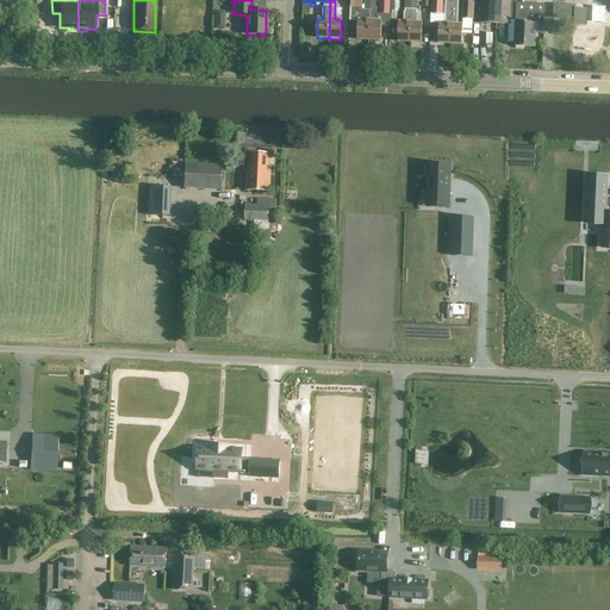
[(352,0),(352,14),(362,14),(362,0),(352,0)]
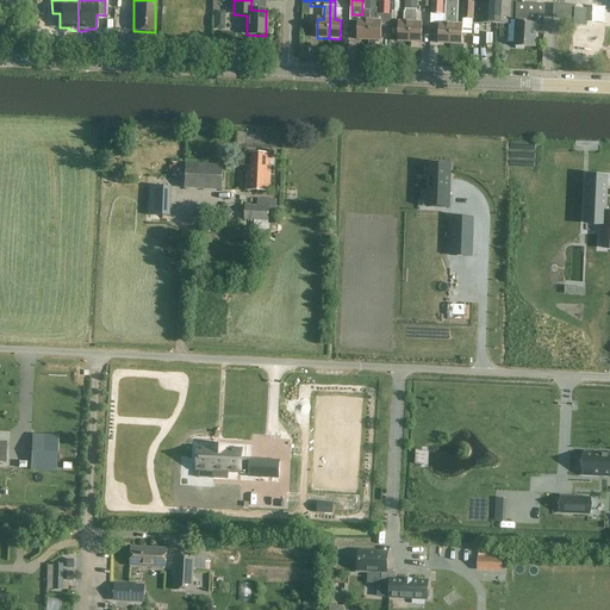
[(365,0),(363,22),(358,20),(358,39),(368,41),(371,0),(365,0)]
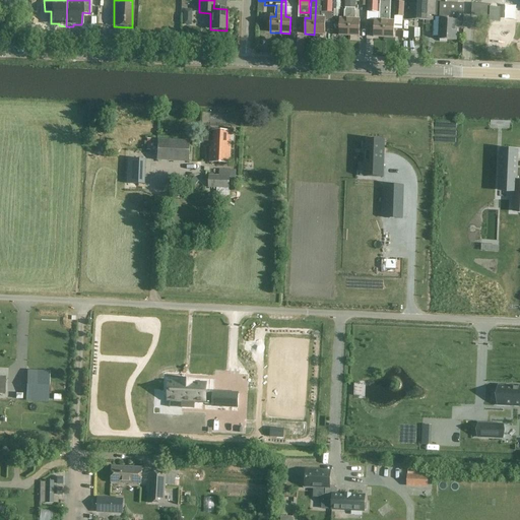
[(320,0),(316,0),(314,35),(324,35),(325,18),(320,18),(320,0)]
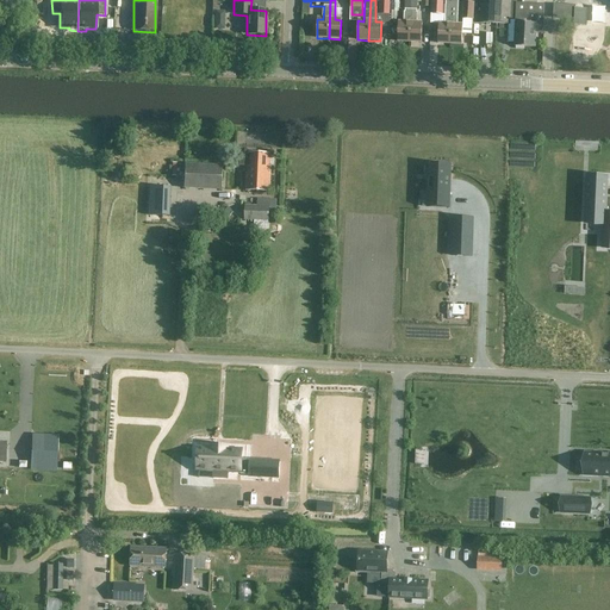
[(379,0),(379,14),(390,14),(390,0),(379,0)]
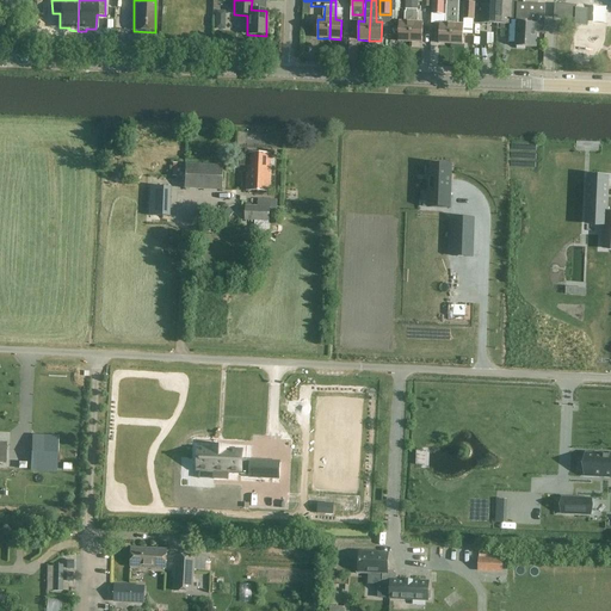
[(405,0),(405,23),(399,23),(397,42),(411,42),(412,0),(405,0)]
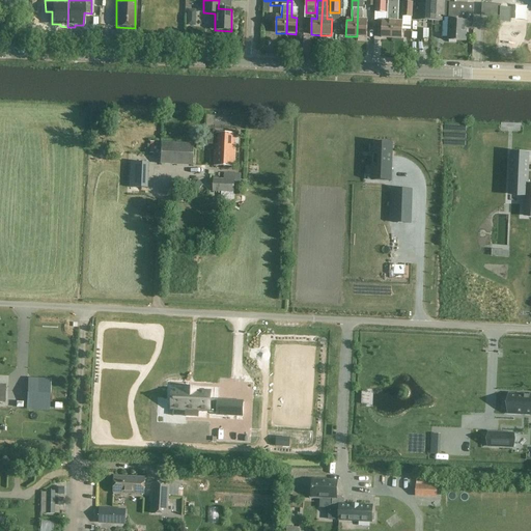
[(363,0),(358,0),(357,36),(367,37),(367,21),(363,21),(363,0)]
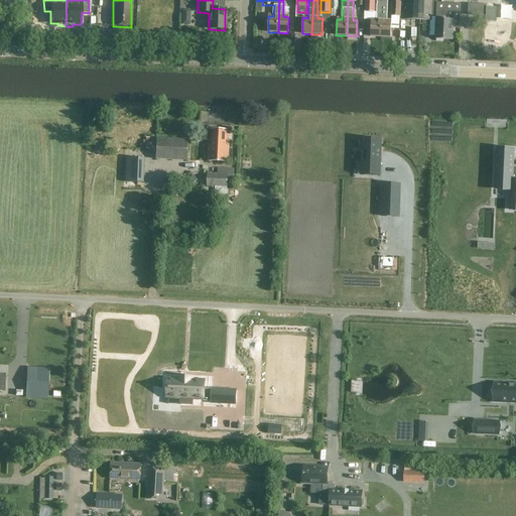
[(367,0),(365,0),(365,12),(375,12),(376,0),(367,0)]
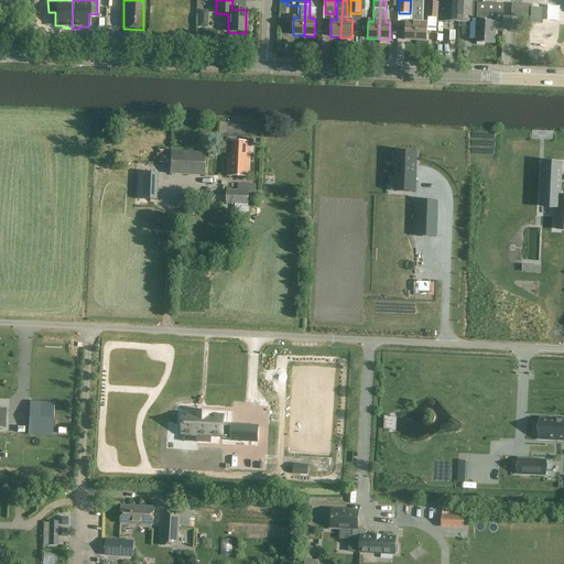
[(412,0),(412,23),(405,22),(405,40),(416,41),(418,1),(412,0)]
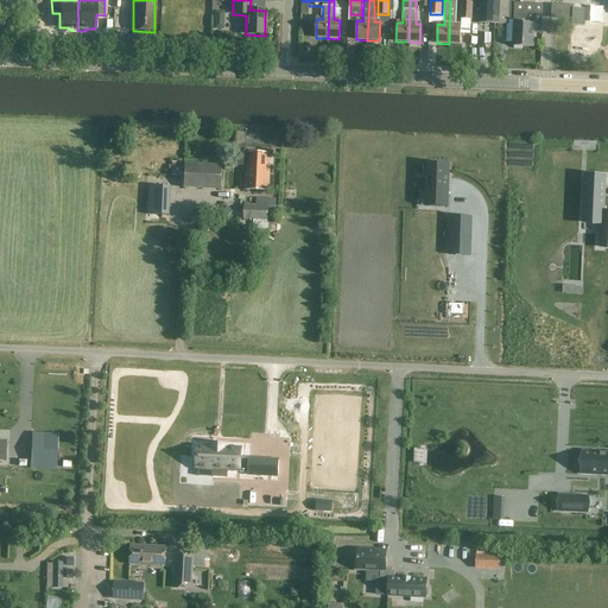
[(514,4),(515,4),(514,0),(479,0),(479,24),(507,25),(508,20),(514,20),(514,4)]
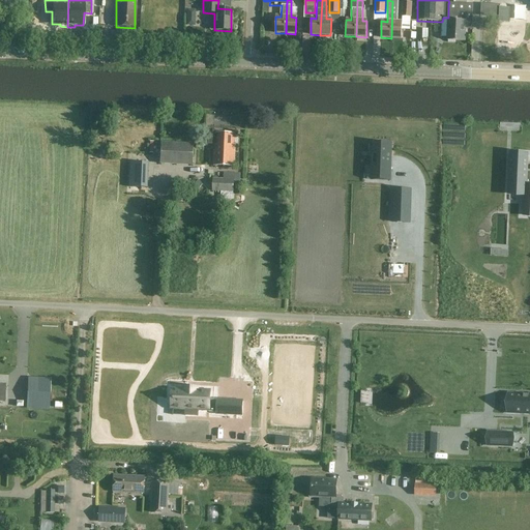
[(398,1),(392,1),(391,38),(402,38),(402,22),(396,22),(398,1)]
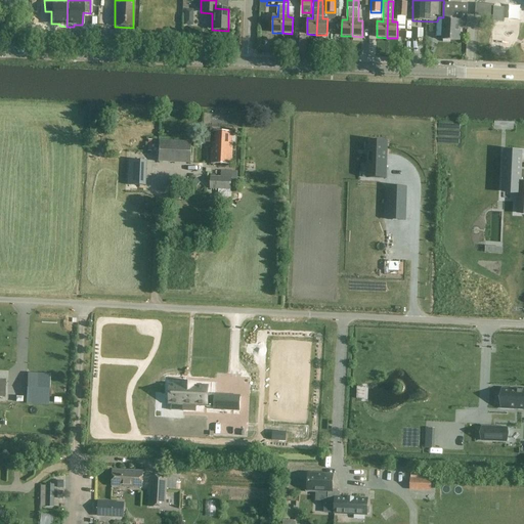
[(398,2),(397,16),(407,17),(407,2),(398,2)]
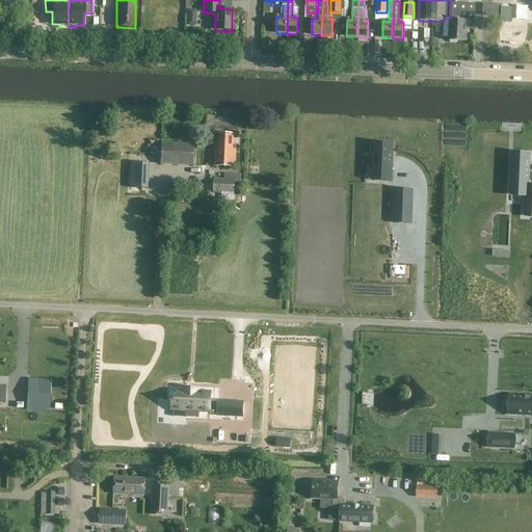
[(473,30),(473,29),(475,4),(463,4),(451,3),(450,3),(450,18),(448,41),(467,42),(467,29),(473,30)]
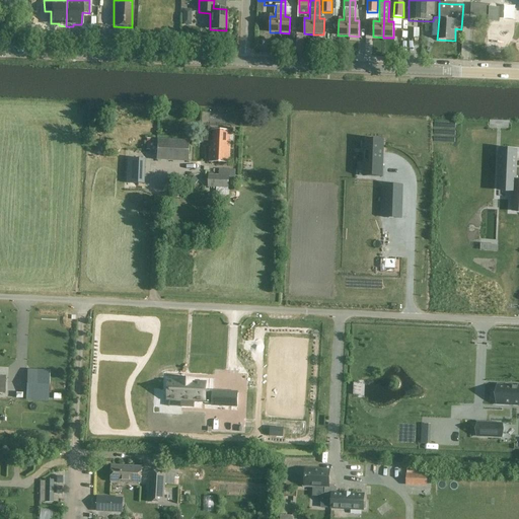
[(489,7),(489,16),(488,21),(499,22),(500,8),(490,7),(489,7)]
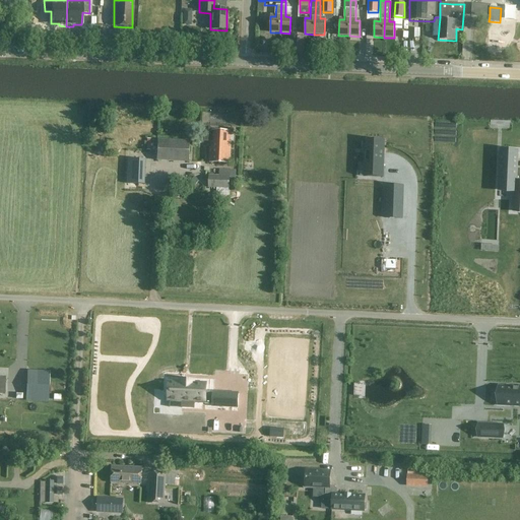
[(509,21),(517,21),(517,9),(508,10),(509,21)]
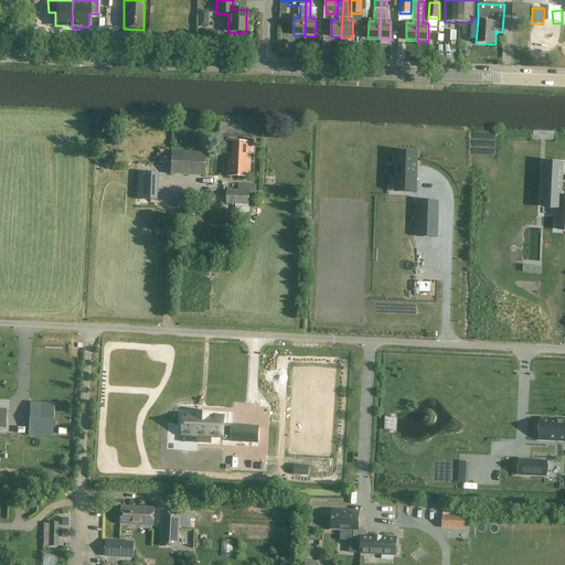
[(471,35),(471,24),(461,24),(462,35),(471,35)]
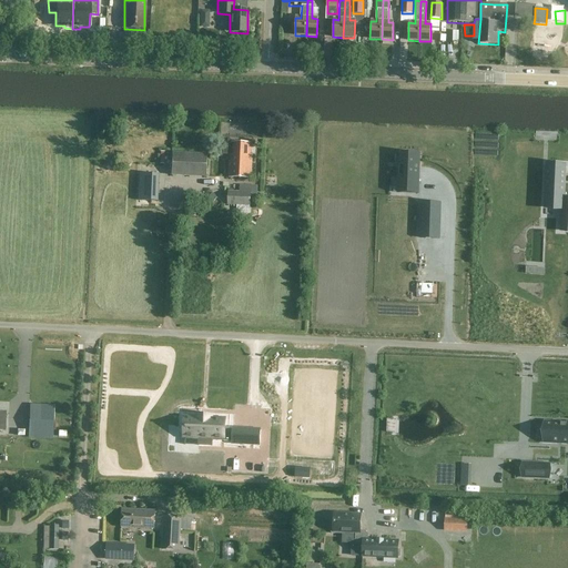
[(232,142),(231,145),(224,145),(224,154),(230,155),(229,179),(251,179),(252,155),(251,155),(252,143),(232,142)]
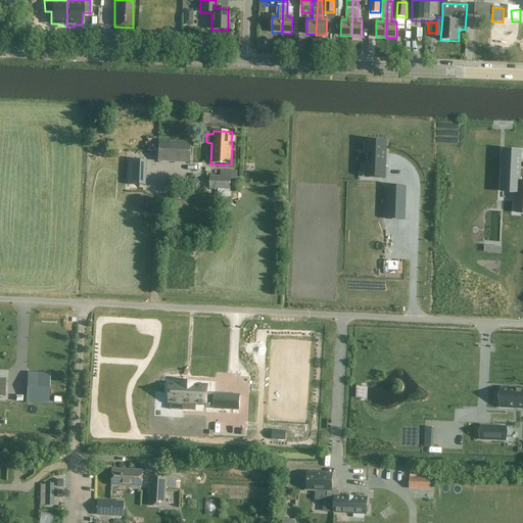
[(158,141),(157,161),(190,163),(191,143),(158,141)]
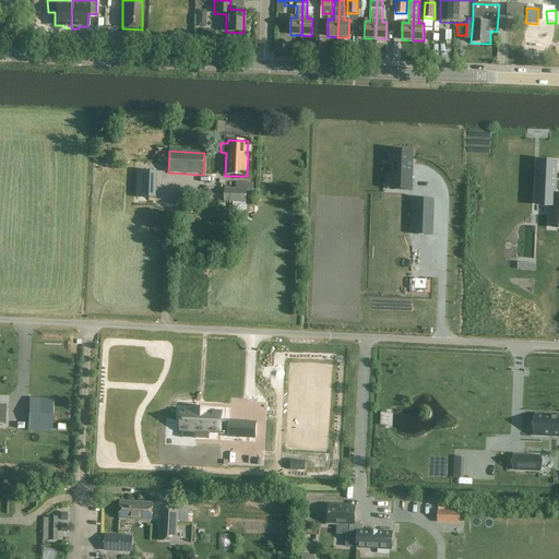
[(391,190),(411,191),(413,152),(395,151),(394,162),(392,162),(391,190)]
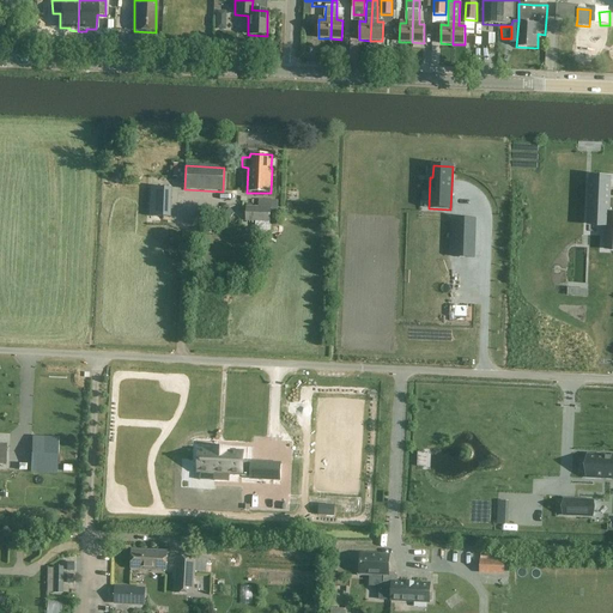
[(590,177),(589,207),(606,223),(605,246),(612,246),(612,214),(608,214),(610,189),(610,178),(590,177)]
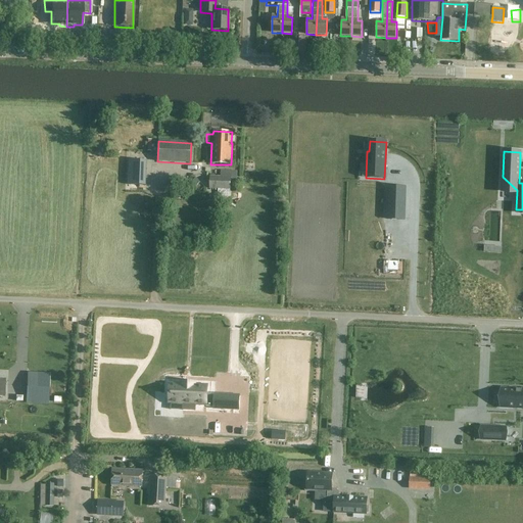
[(99,168),(99,177),(112,177),(112,168),(99,168)]
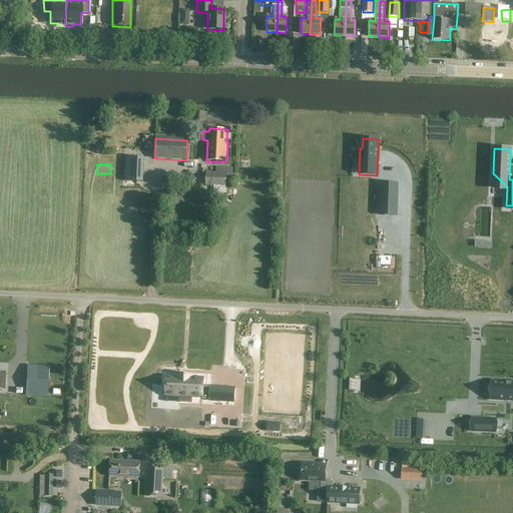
[(226,186),(226,173),(205,172),(205,185),(226,186)]
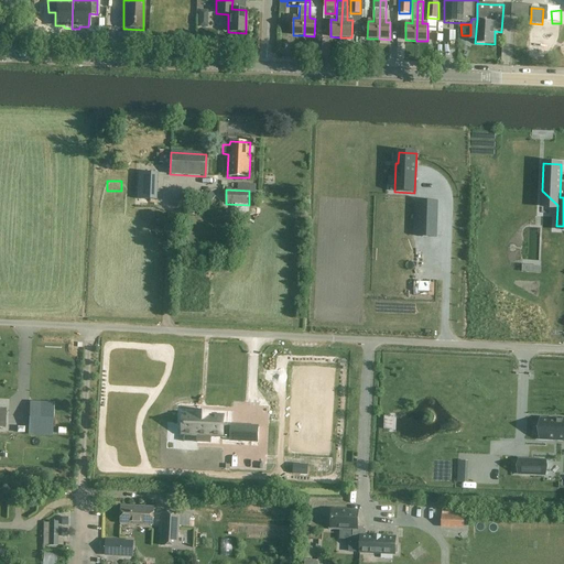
[(436,203),(419,202),(418,237),(435,237),(436,203)]
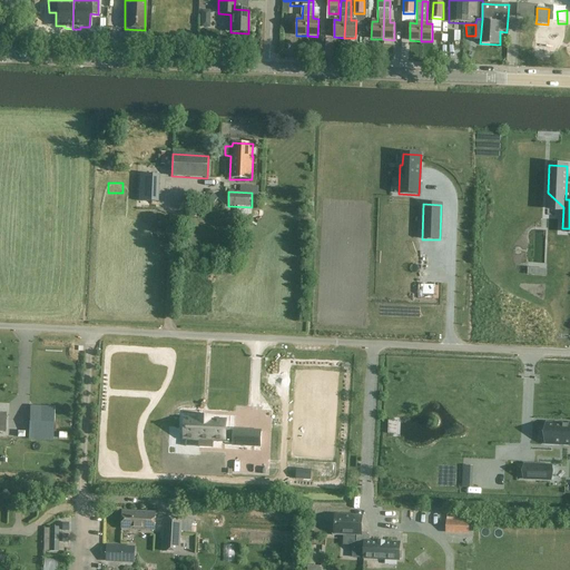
[(213,449),(213,442),(233,443),(233,445),(259,446),(261,432),(234,431),(225,431),(225,421),(212,420),(212,418),(197,416),(197,420),(185,419),(184,439),(199,440),(198,448),(213,449)]
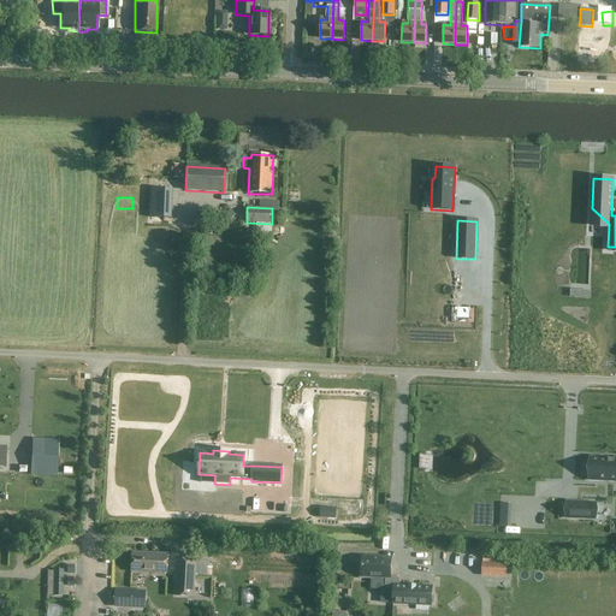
[(615,463),(594,463),(594,485),(615,485),(615,463)]
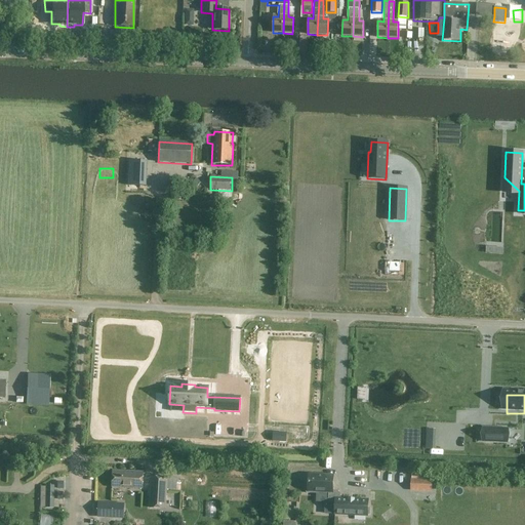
[(511,446),(512,434),(487,433),(486,445),(511,446)]
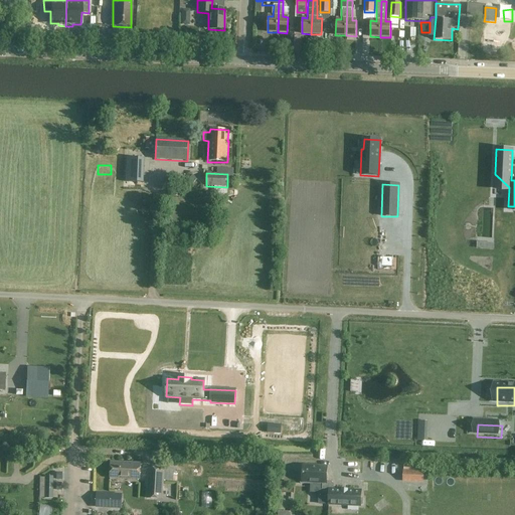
[(12,462),(13,473),(20,472),(19,461),(12,462)]
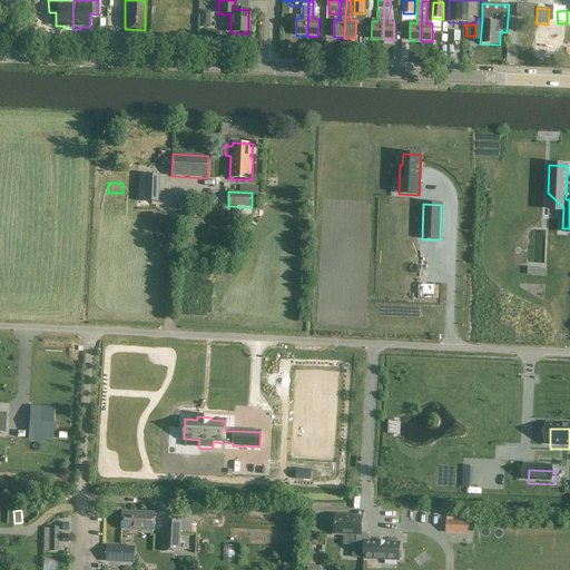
[(155,531),(156,513),(123,511),(121,529),(155,531)]
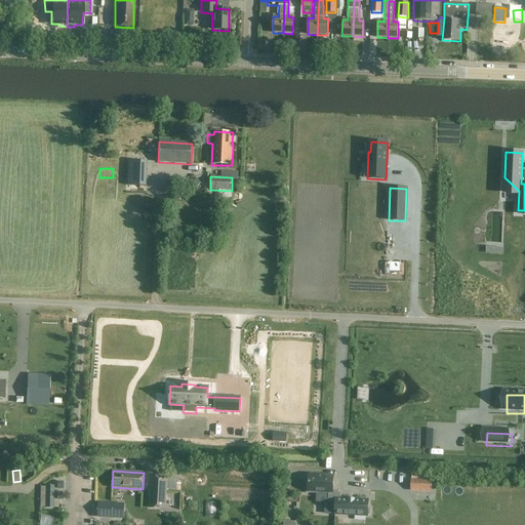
[(337,491),(332,491),(333,476),(309,475),(309,483),(307,483),(306,493),(316,494),(316,492),(328,492),(328,499),(335,499),(335,515),(367,516),(367,515),(369,515),(370,509),(367,509),(368,500),(355,499),(348,498),(348,499),(339,499),(340,494),(337,491)]
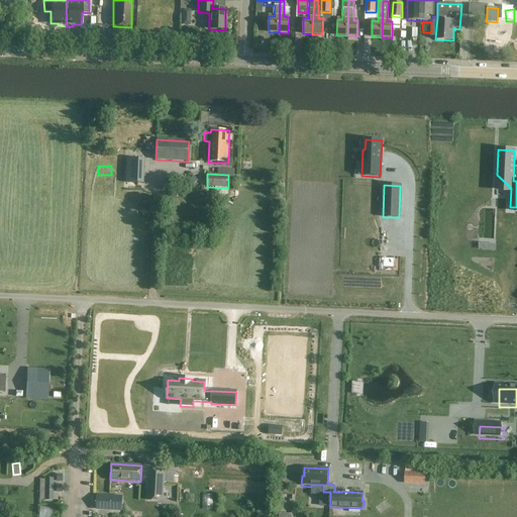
[(148,470),(147,500),(164,501),(165,471),(148,470)]
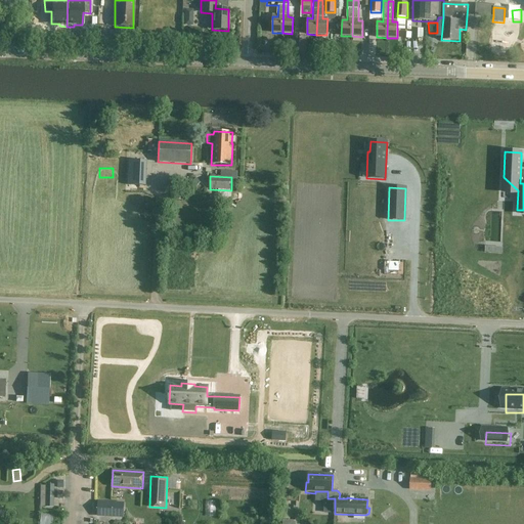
[(431,480),(409,480),(409,491),(430,492),(431,480)]
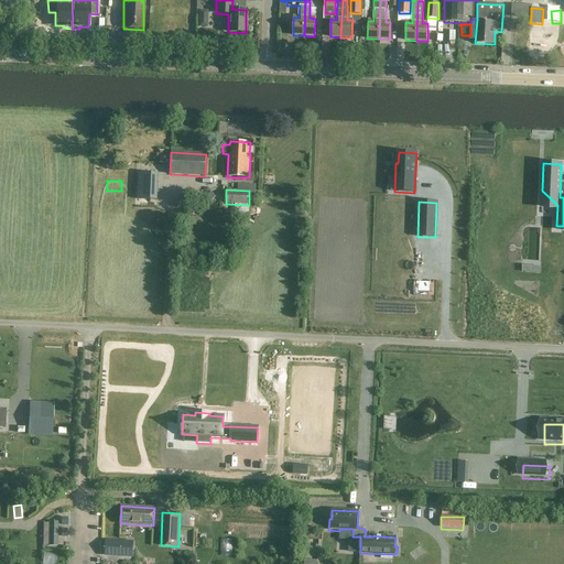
[(57,522),(49,522),(49,546),(57,546),(57,522)]
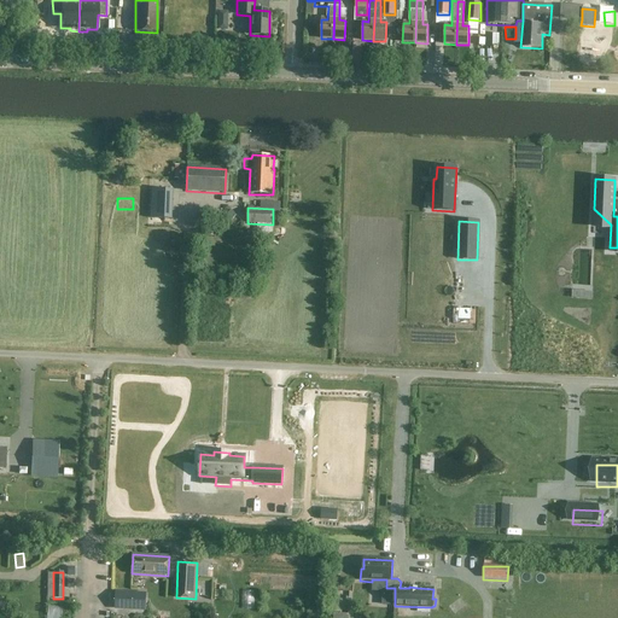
[(145,610),(146,594),(116,593),(116,608),(145,610)]
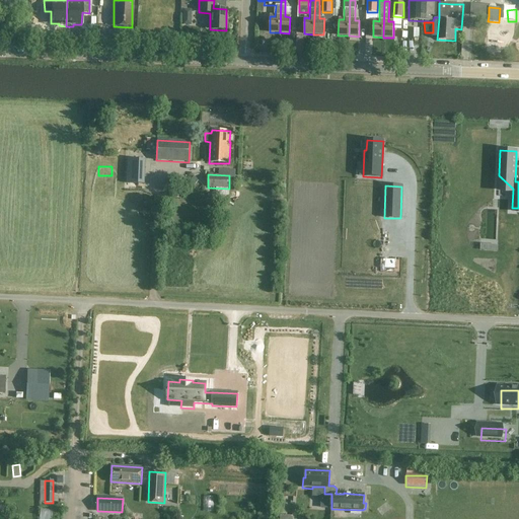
[(53,518),(54,509),(42,509),(41,518),(53,518)]
